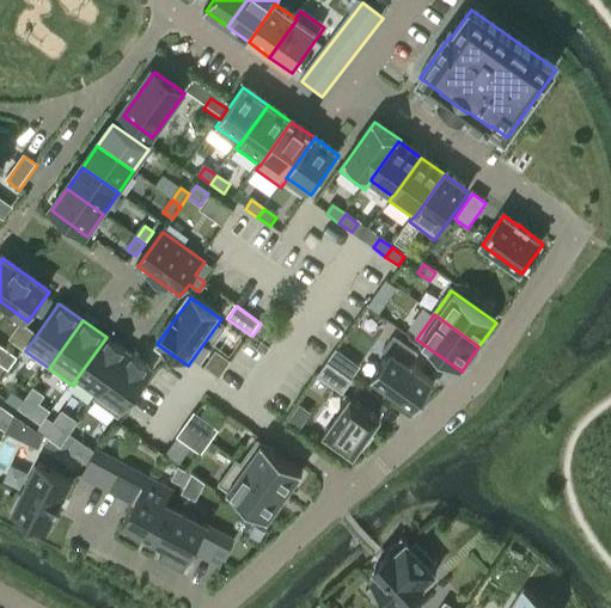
[(99,397),(129,354),(107,337),(75,380),(77,381),(98,397),(99,397)]
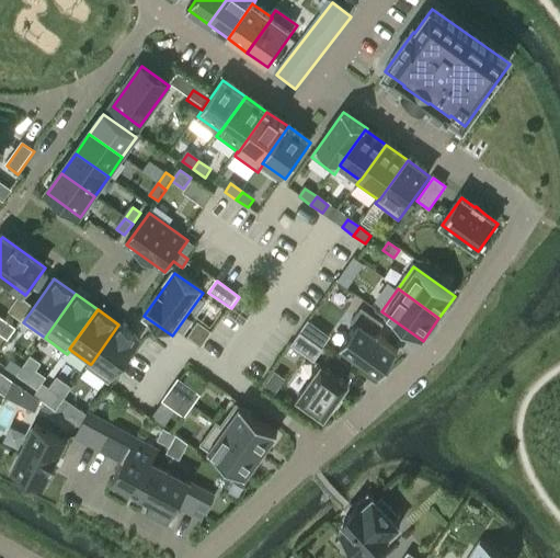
[(377,374),(381,377),(399,352),(376,337),(384,326),(362,309),(354,321),(358,323),(341,348),(367,366),(365,369),(375,376),(377,374)]
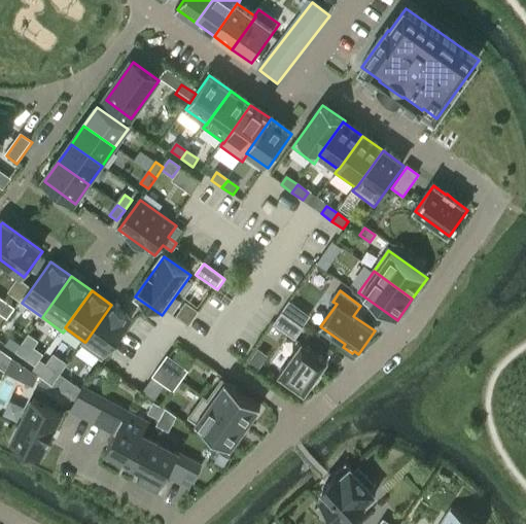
[(0,299),(0,315),(7,321),(15,310),(0,299)]
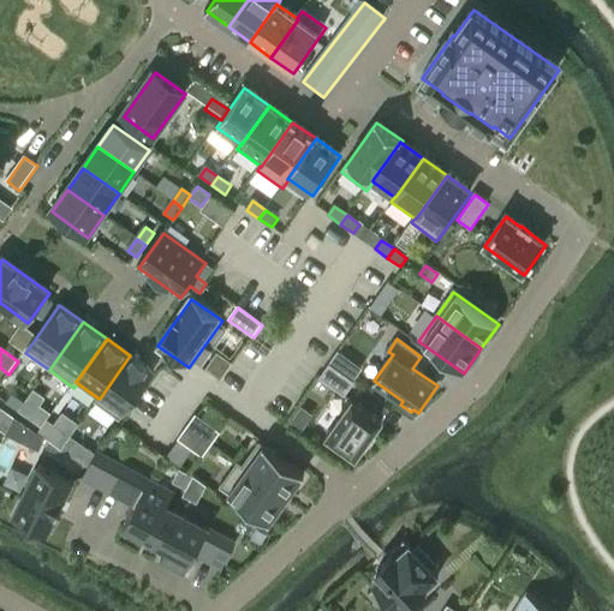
[(95,402),(120,421),(155,373),(130,355),(100,399),(99,399),(95,402)]
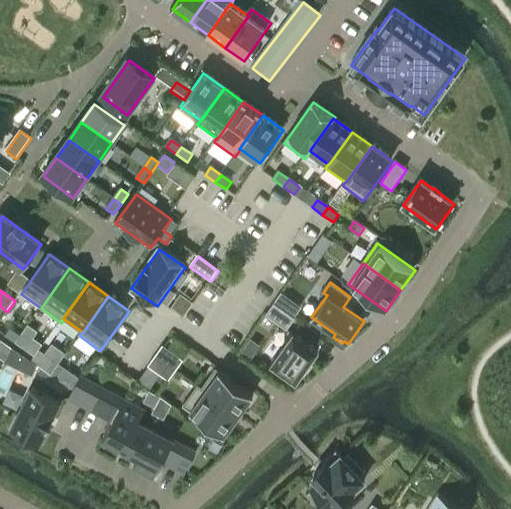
[(267,316),(287,330),(295,319),(274,305),(267,316)]
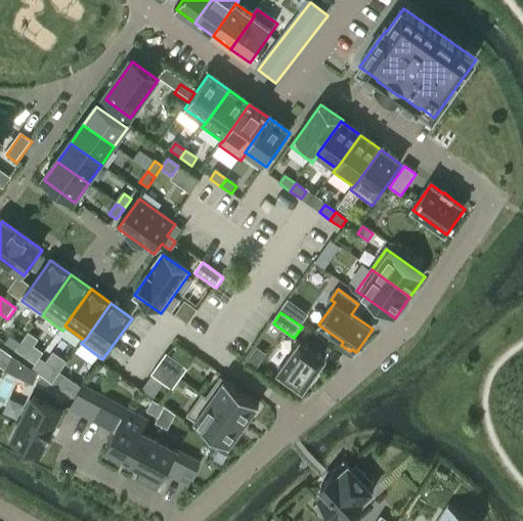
[(15,353),(22,345),(11,338),(6,346),(15,353)]
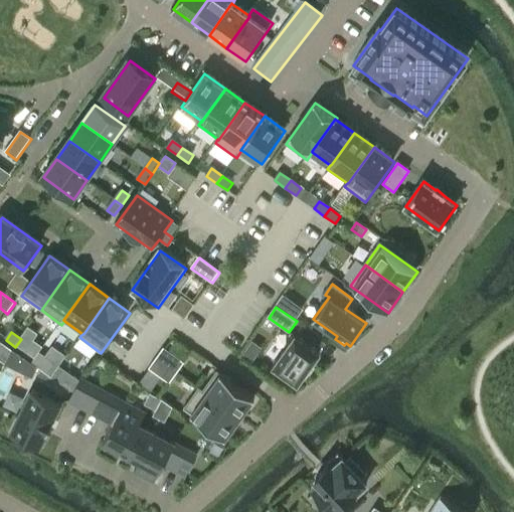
[(274,367),(299,384),(307,373),(307,374),(313,365),(321,353),(296,336),(274,367)]
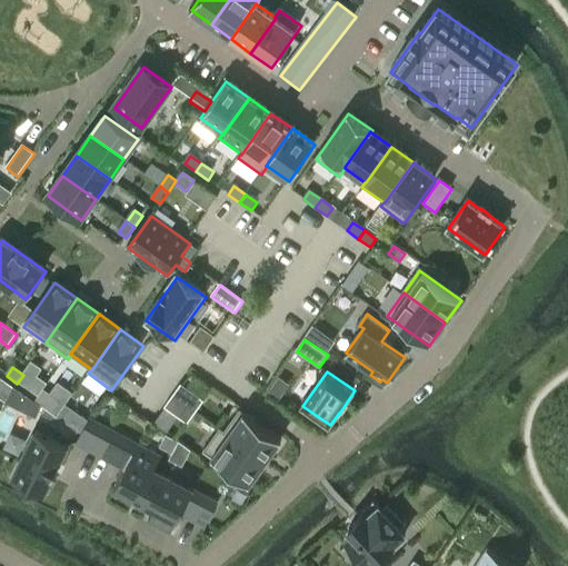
[(23,375),(17,384),(28,390),(33,383),(23,375)]
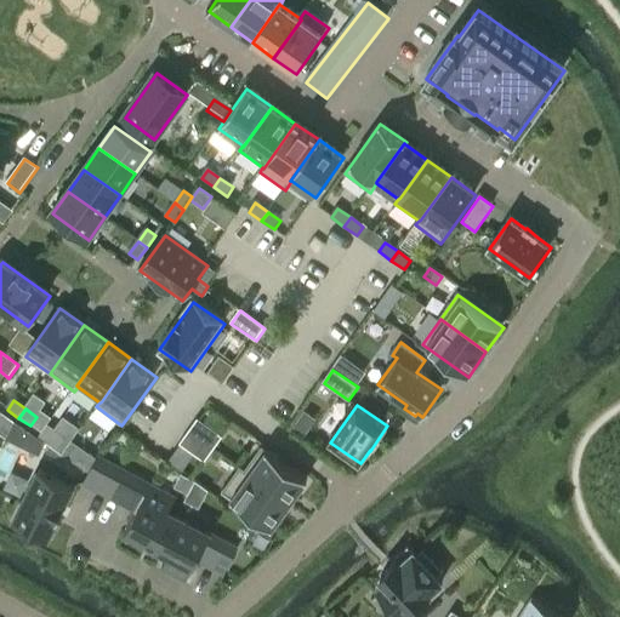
[(223,439),(198,421),(189,434),(214,451),(223,439)]
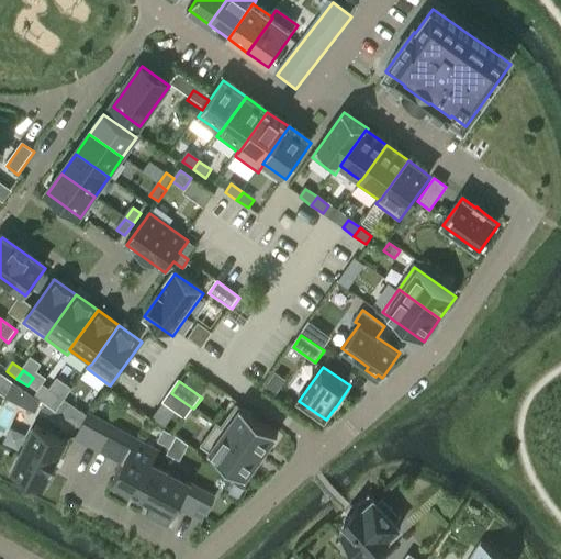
[(42,403),(13,383),(6,399),(36,414),(42,403)]
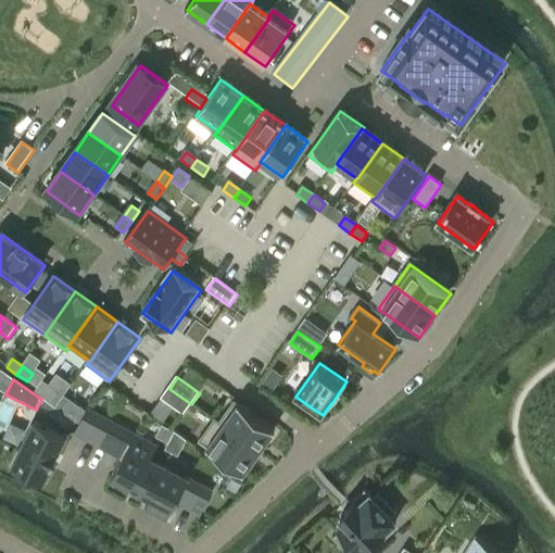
[(64,398),(49,387),(42,382),(35,393),(57,409),(64,398)]
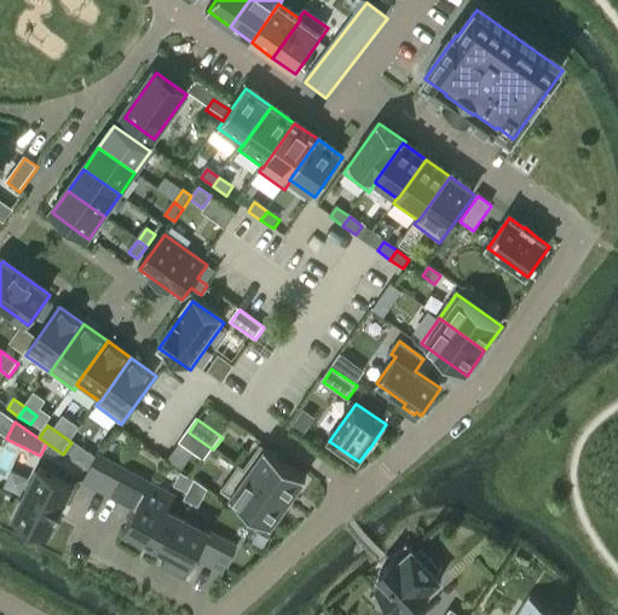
[(213,450),(189,433),(180,444),(203,462),(213,450)]
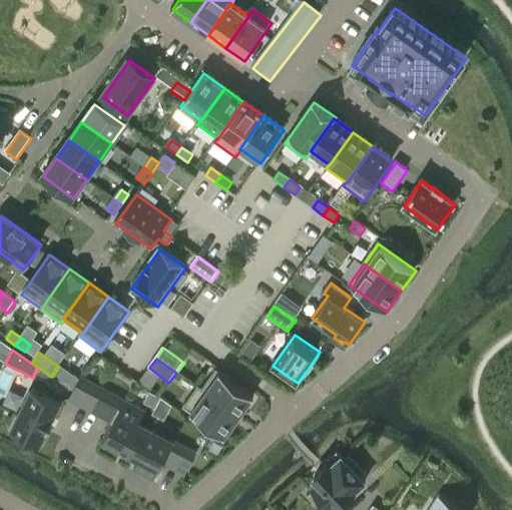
[(52,377),(73,392),(80,380),(59,366),(52,377)]
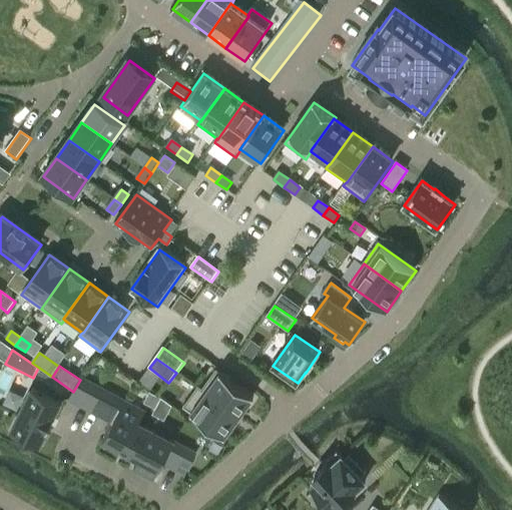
[(216,370),(202,391),(239,417),(254,397),(216,370)]
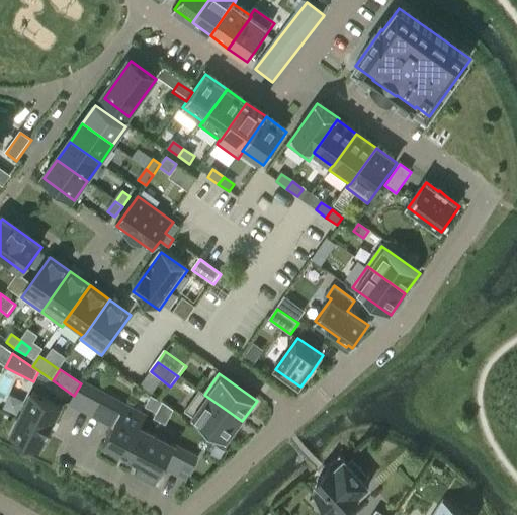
[(81,383),(71,404),(82,409),(92,390),(81,383)]
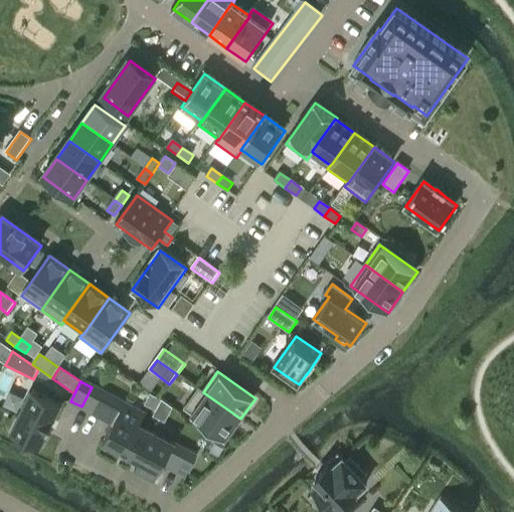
[(240,418),(203,392),(199,389),(184,409),(226,440),(240,418)]
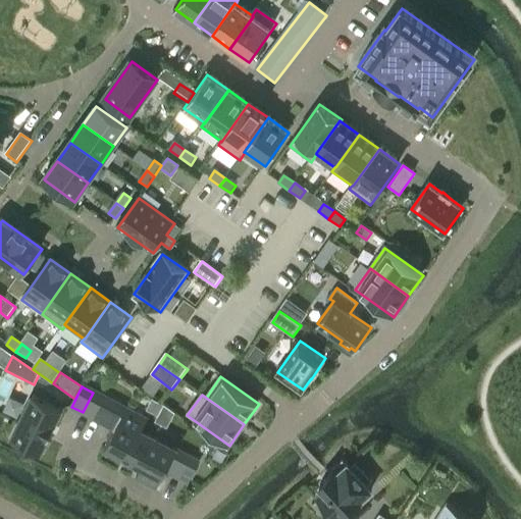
[(35,397),(12,439),(40,454),(47,439),(48,440),(55,424),(55,423),(61,410),(35,397)]
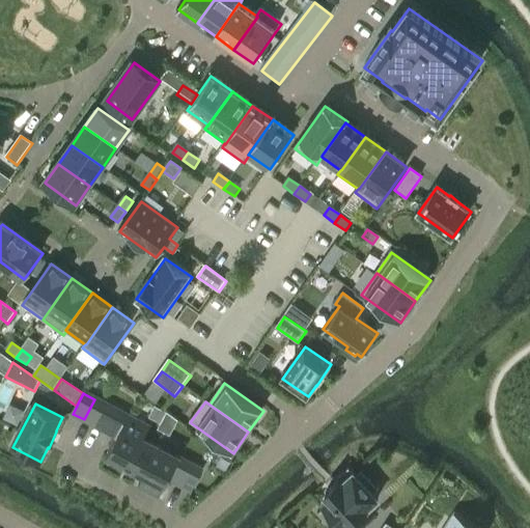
[(116,412),(107,432),(117,438),(108,455),(137,471),(151,444),(148,442),(154,433),(116,412)]
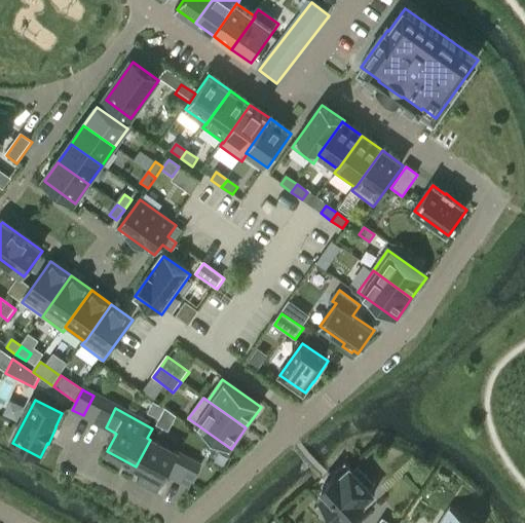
[(166,409),(157,425),(170,432),(178,417),(166,409)]
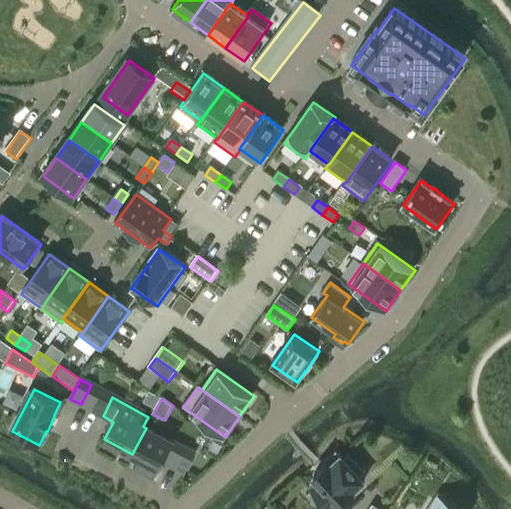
[(146,428),(132,454),(139,458),(134,469),(154,479),(163,462),(185,474),(195,454),(146,428)]
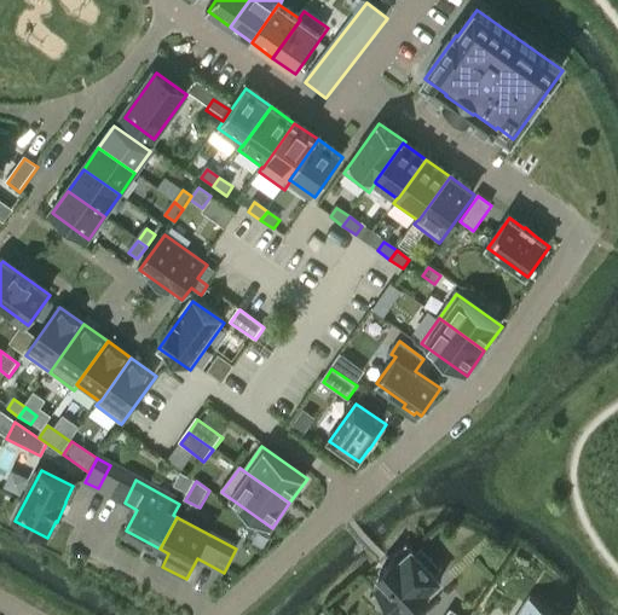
[(388,584),(377,593),(397,614),(405,614),(443,581),(413,550),(398,563),(396,562),(380,575),(388,584)]
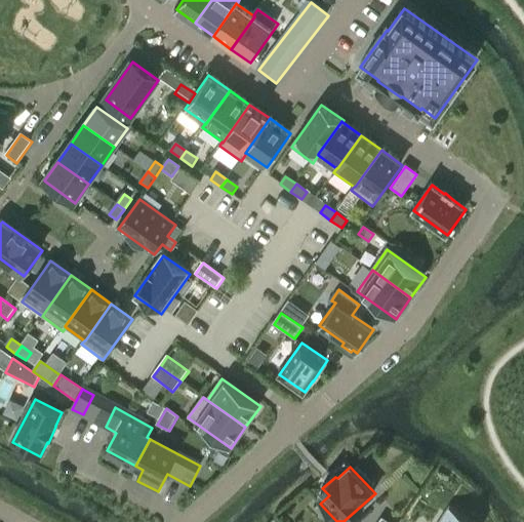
[(450,509),(441,521),(470,521),(450,509)]
